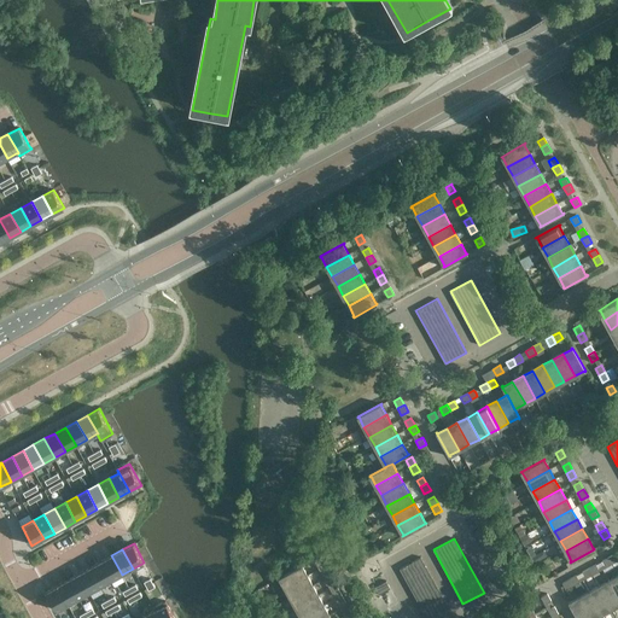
[(100,561),(111,581),(122,575),(111,555),(100,561)]
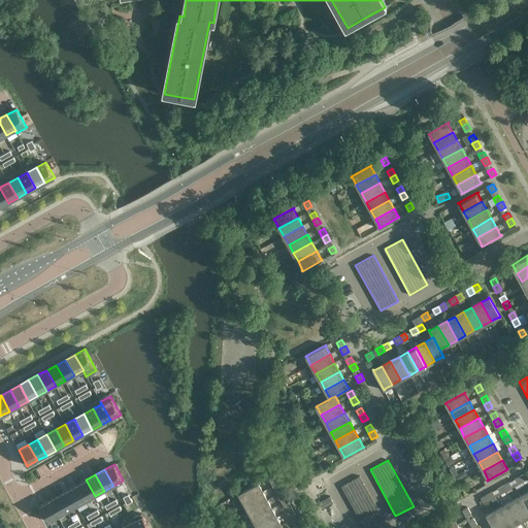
[(276,481),(273,474),(268,477),(271,484),(276,481)]
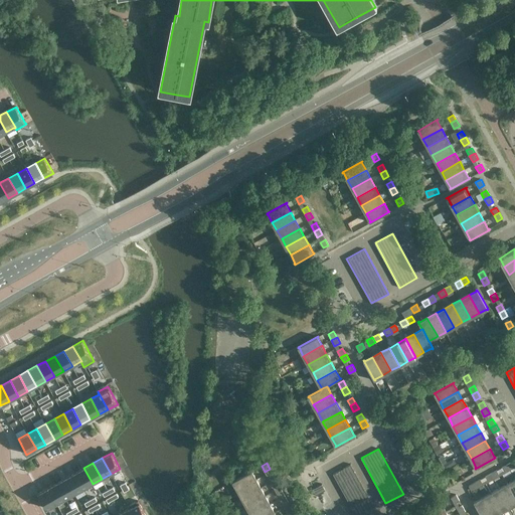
[(350,465),(333,474),(354,514),(364,514),(374,509),(350,465)]
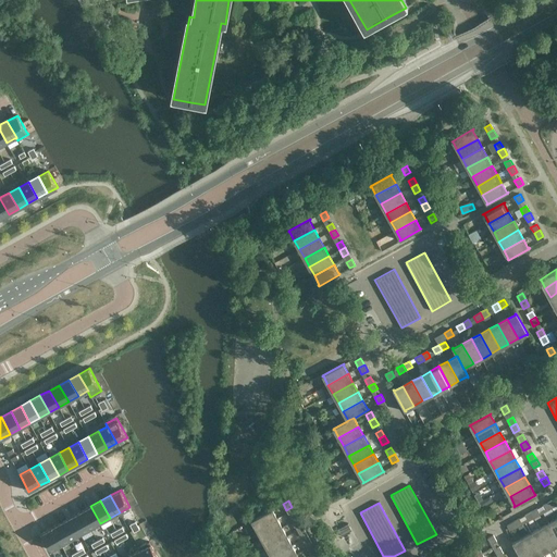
[(552,508),(549,503),(543,506),(546,511),(552,508)]
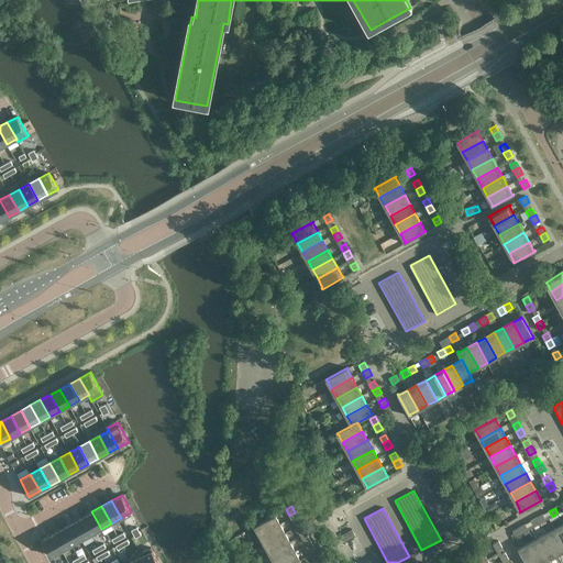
[(81,517),(91,534),(101,529),(91,511),(81,517)]
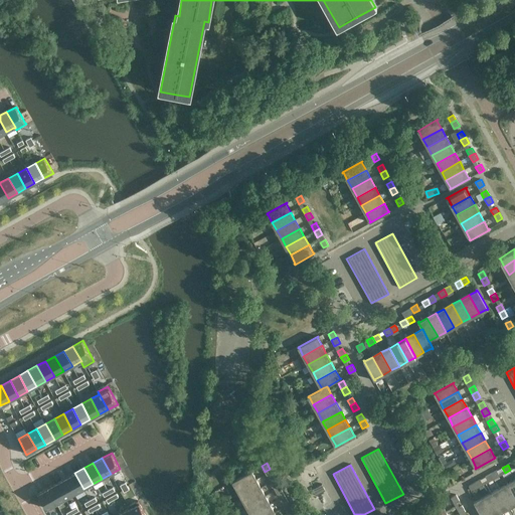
[(237,490),(256,480),(251,472),(252,471),(232,482),(233,482),(237,490)]
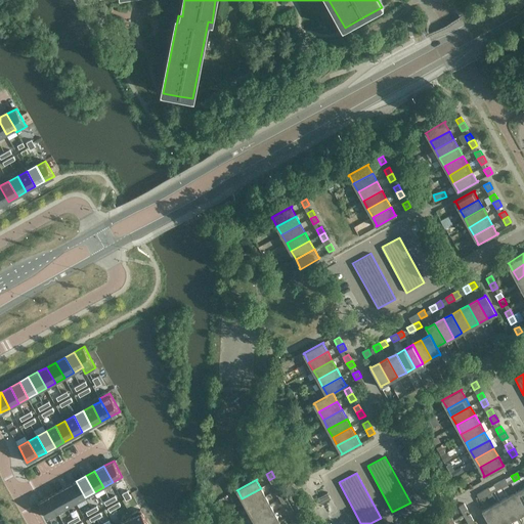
[(509,484),(507,481),(506,479),(499,482),(503,487),(509,484)]
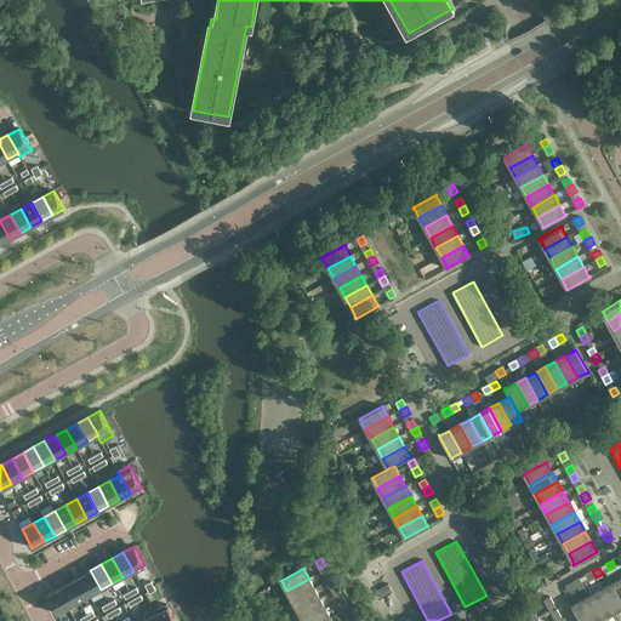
[(79,576),(90,596),(101,590),(90,570),(79,576)]
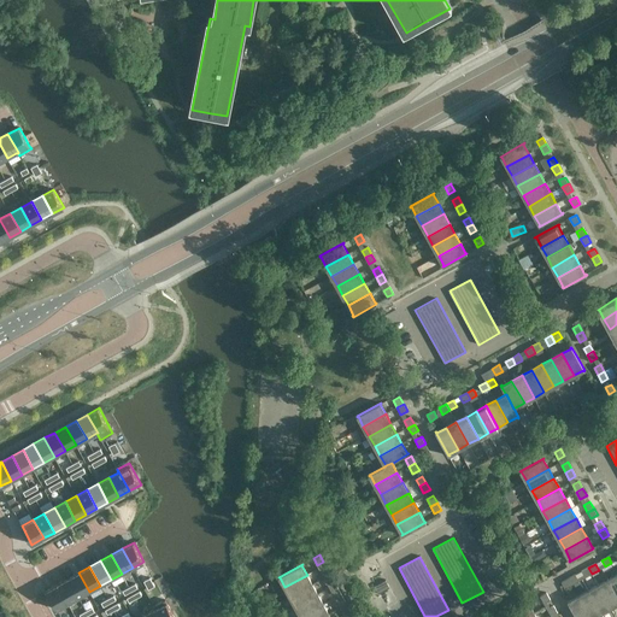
[(330,575),(327,568),(321,571),(324,579),(330,575)]
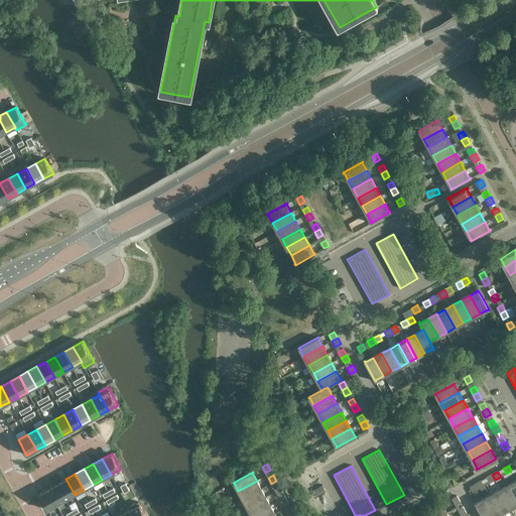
[(495,480),(492,475),(486,478),(489,483),(495,480)]
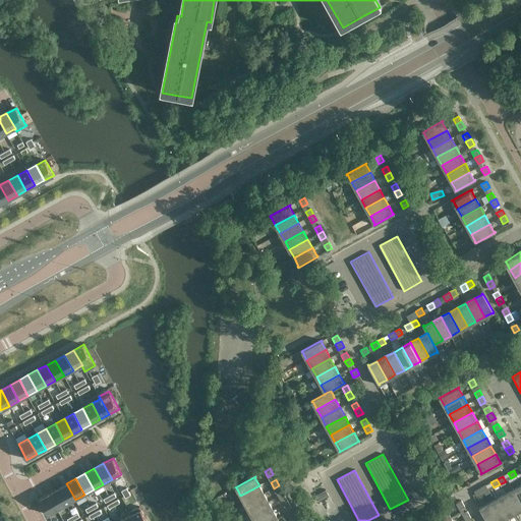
[(57,488),(66,505),(75,500),(66,483),(57,488)]
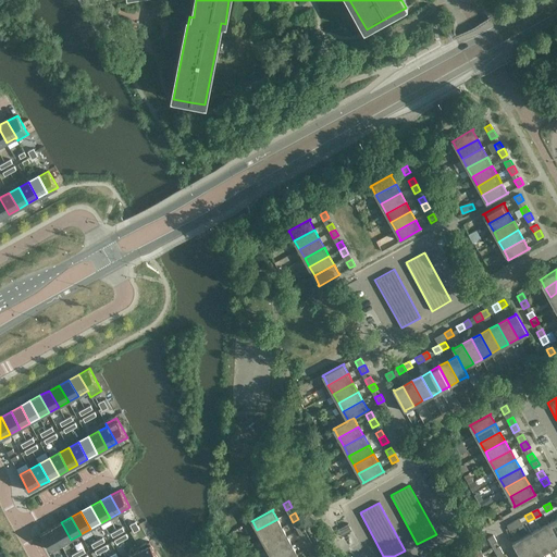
[(344,517),(342,518),(334,523),(342,536),(351,531),(344,517)]
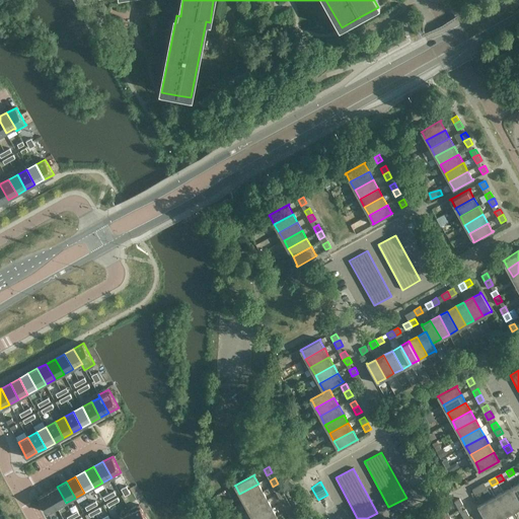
[(244,502),(263,492),(258,484),(239,494),(244,502)]
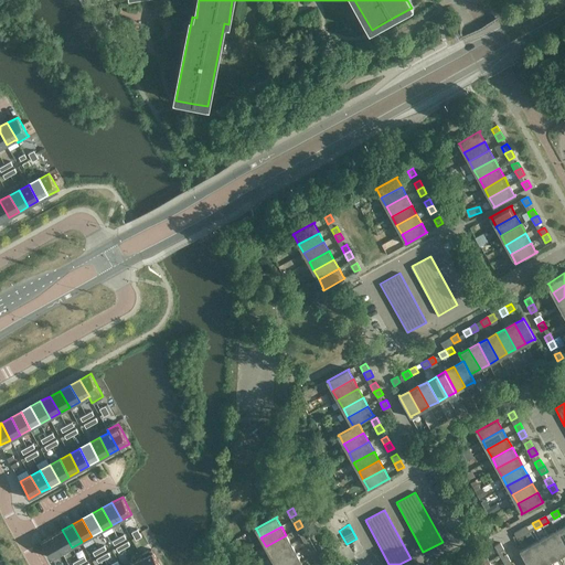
[(306,532),(302,526),(297,530),(300,535),(306,532)]
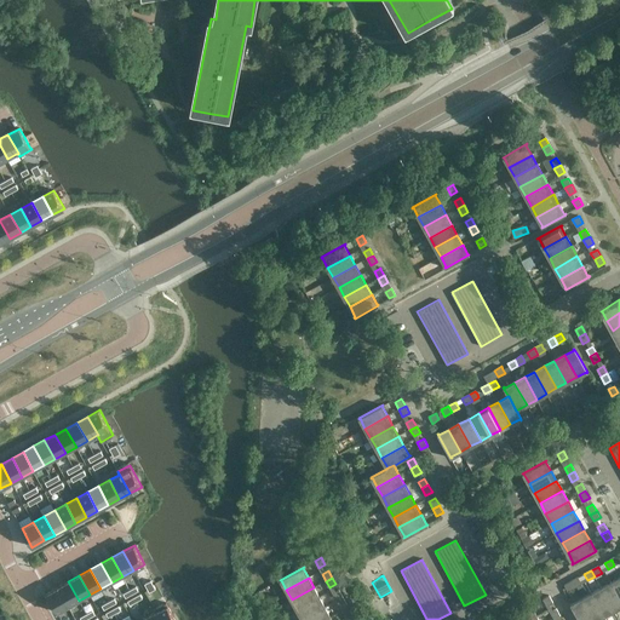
[(581,584),(580,580),(578,578),(572,581),(575,587),(581,584)]
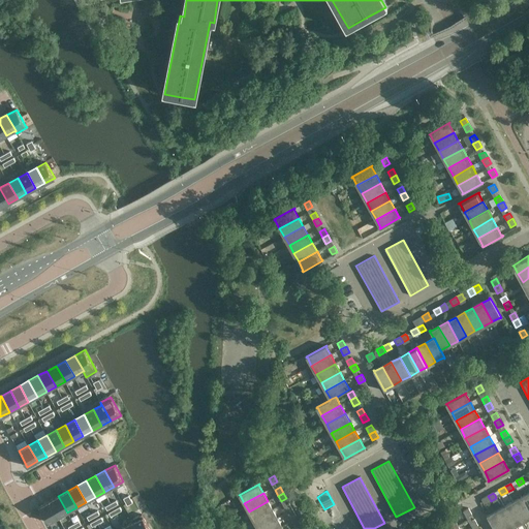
[(49,501),(58,518),(67,512),(58,496),(49,501)]
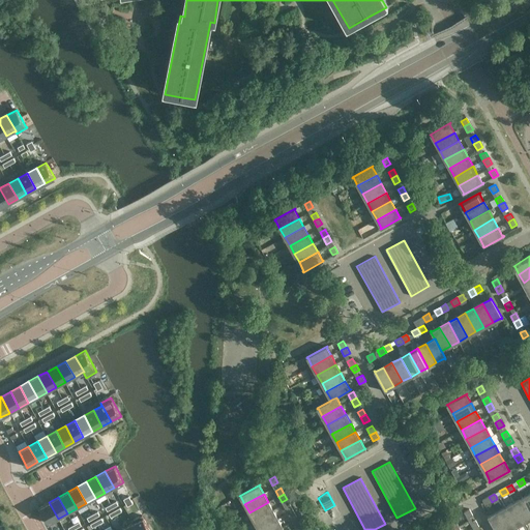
[(492,502),(489,497),(482,500),(486,505),(492,502)]
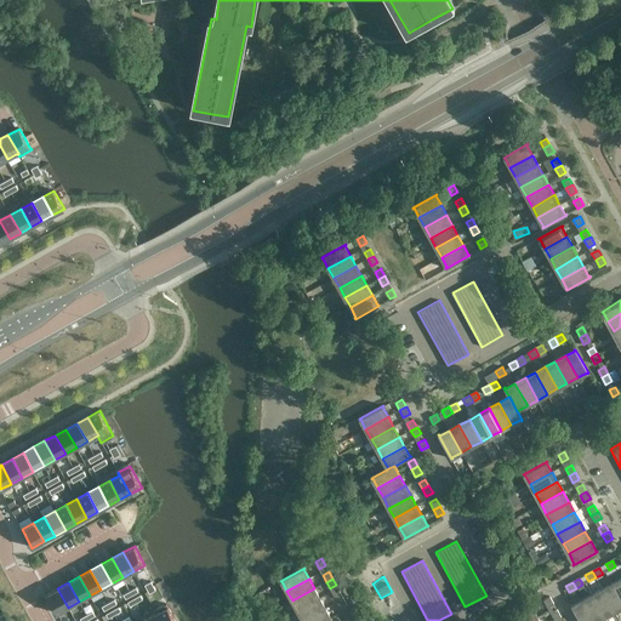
[(620,607),(620,599),(613,584),(602,590),(614,611),(620,607)]
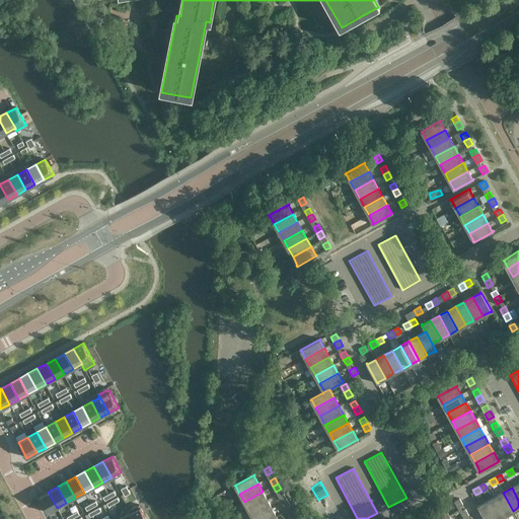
[(39,497),(48,513),(57,508),(48,492),(39,497)]
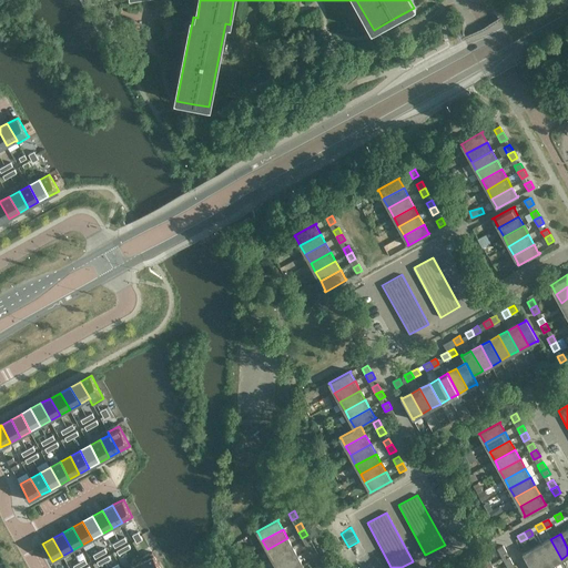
[(272,558),(293,547),(287,538),(267,549),(272,558)]
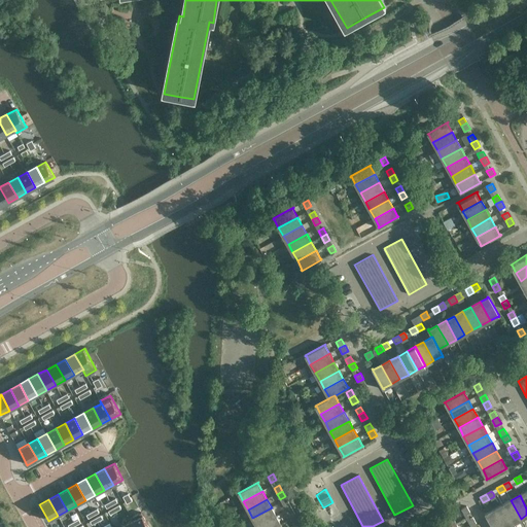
[(521,519),(511,500),(502,504),(513,523),(521,519)]
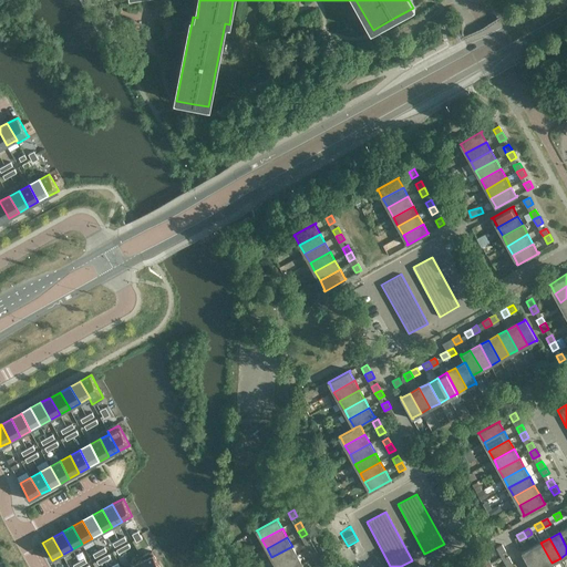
[(313,546),(310,539),(305,543),(308,549),(313,546)]
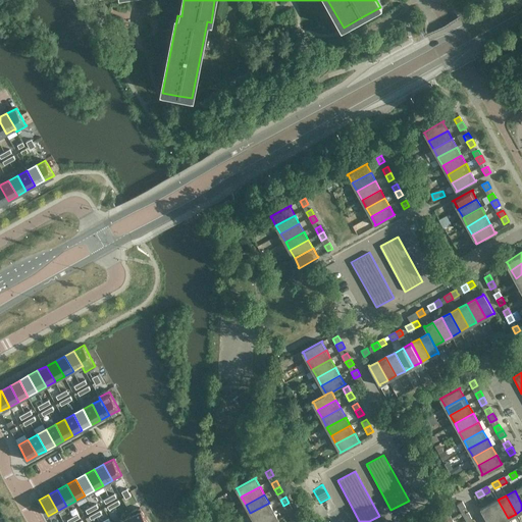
[(501,521),(508,518),(498,500),(489,505),(499,521),(501,521)]
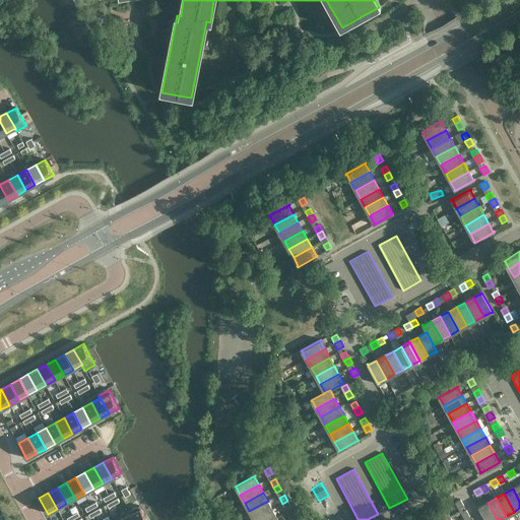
[(464,506),(460,500),(455,503),(458,509),(464,506)]
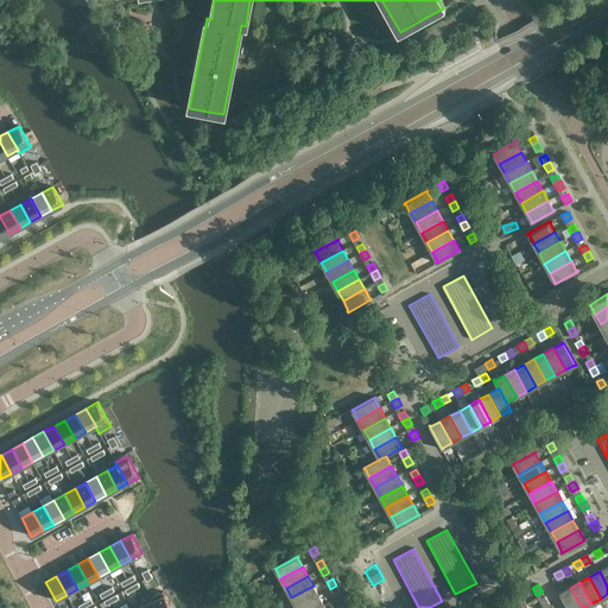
[(297,607),(318,595),(314,586),(291,597),(297,607)]
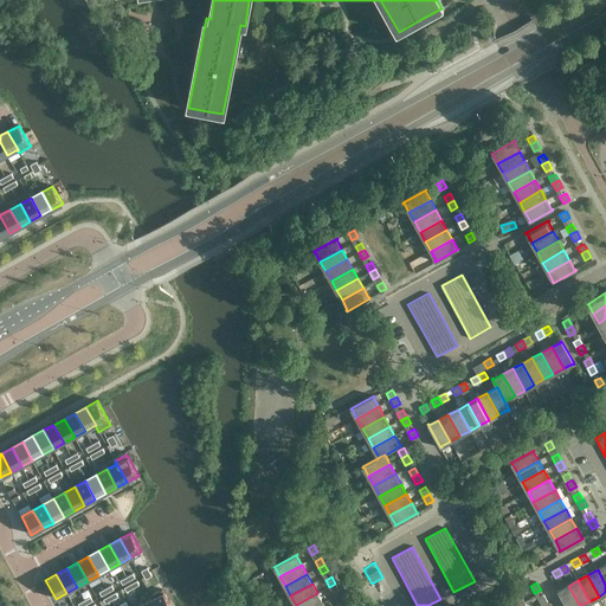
[(339,591),(335,584),(329,587),(333,594),(339,591)]
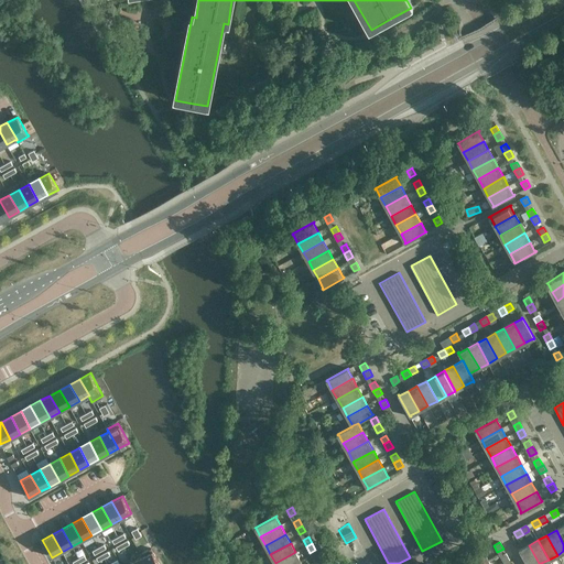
[(539,563),(529,545),(520,550),(519,549),(519,550),(527,563),(539,563)]
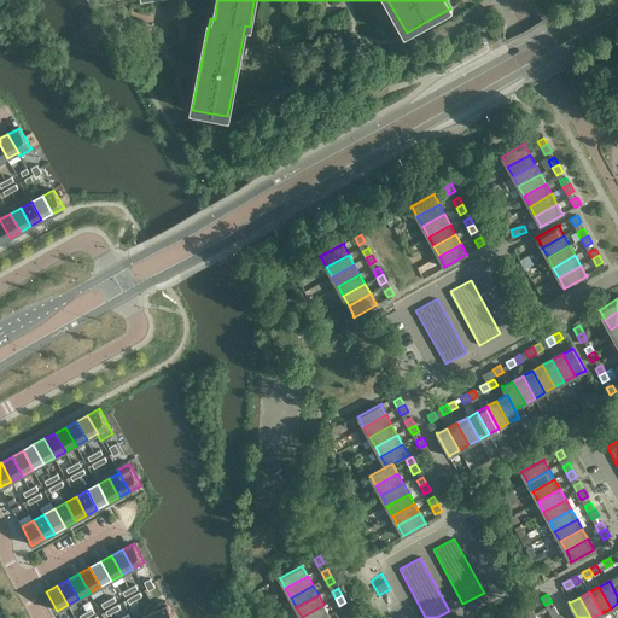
[(155,610),(159,617),(174,617),(165,601),(153,607),(155,610)]
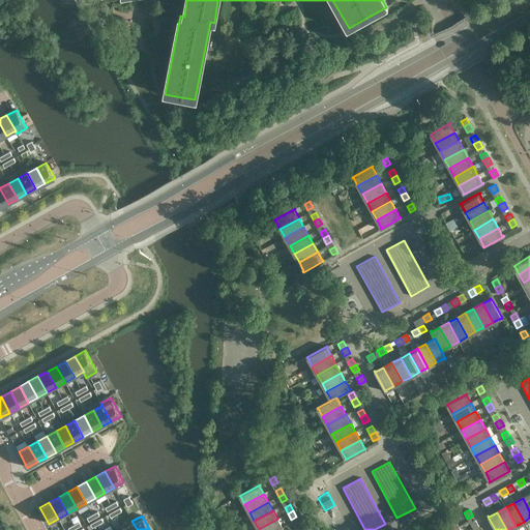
[(436,529),(452,529),(459,527),(454,519),(455,518),(454,518),(434,529),(435,529),(436,529)]
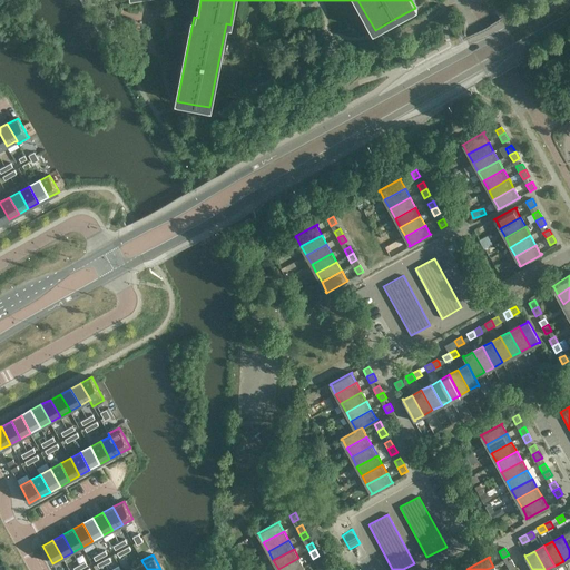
[(278,569),(298,569),(304,568),(298,558),(278,569)]
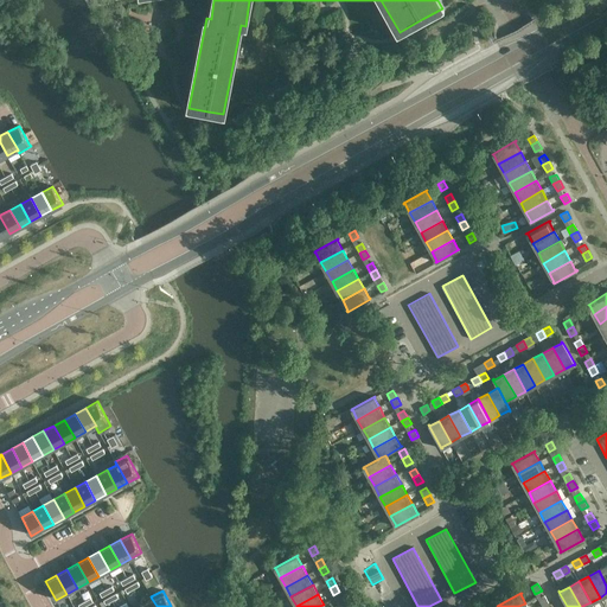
[(549,604),(544,596),(538,600),(542,606),(549,604)]
